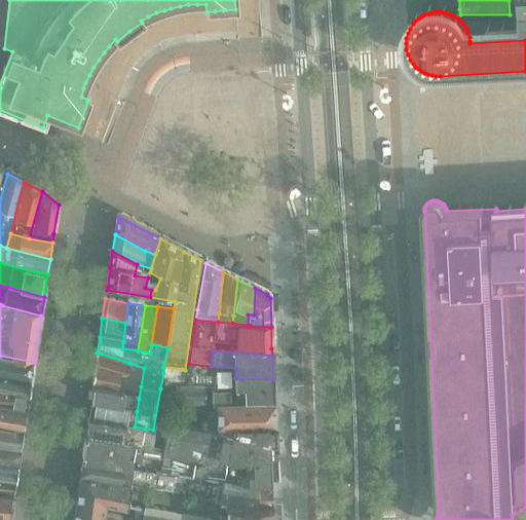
[(92,391),(120,396),(122,378),(128,379),(129,363),(97,353),(97,358),(92,386),(92,391)]
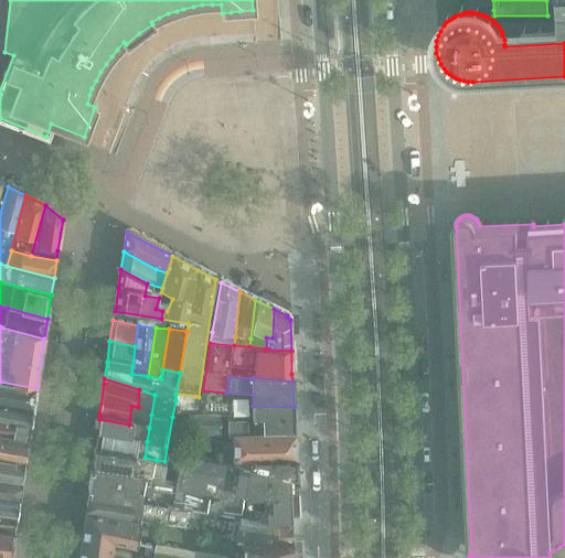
[(0,407),(33,412),(36,388),(0,382),(0,407)]
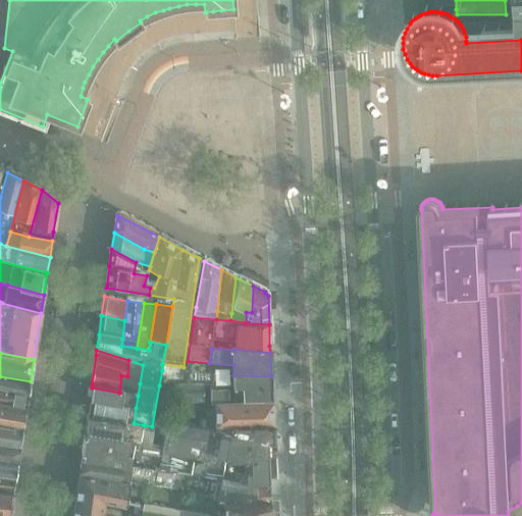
[(186,371),(186,374),(184,387),(204,387),(235,387),(271,388),(271,376),(233,375),(233,365),(209,363),(188,361),(186,371)]
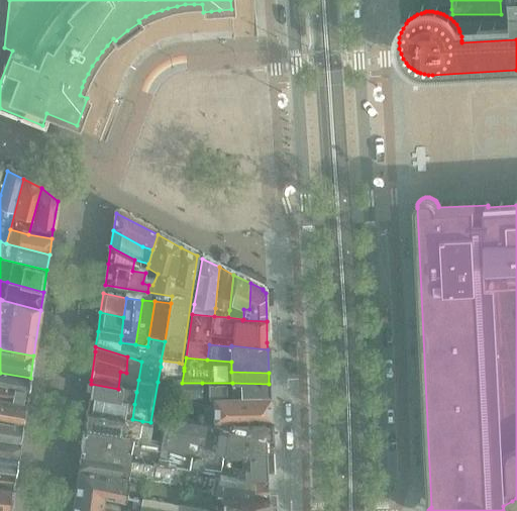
[(158,382),(173,382),(182,383),(184,371),(177,370),(177,369),(161,367),(158,382)]
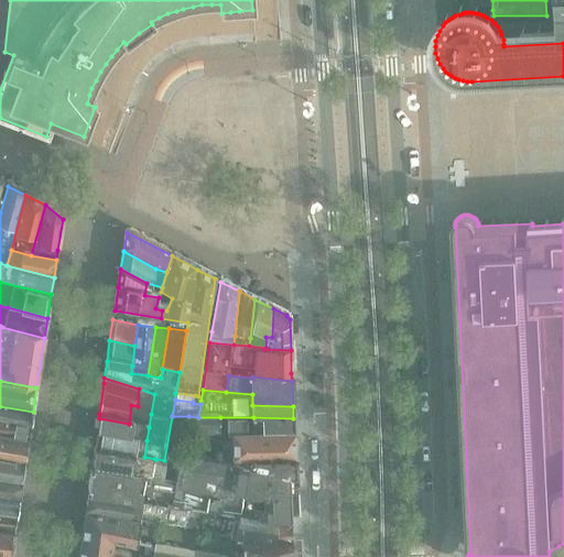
[(0,421),(31,426),(33,412),(0,406),(0,421)]
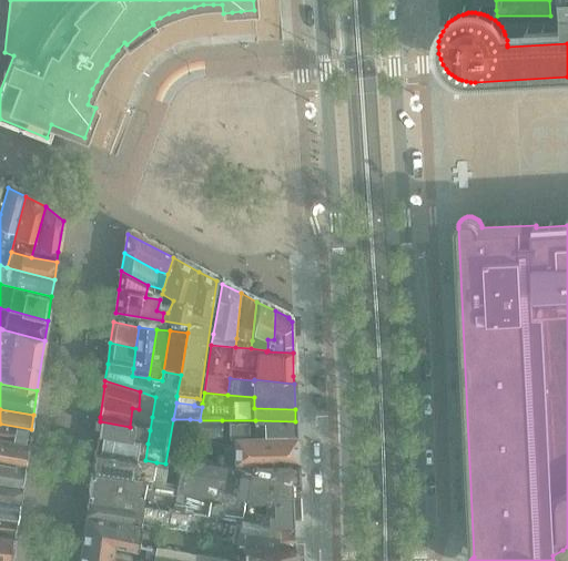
[(222,420),(200,420),(190,419),(190,441),(222,442),(222,420)]
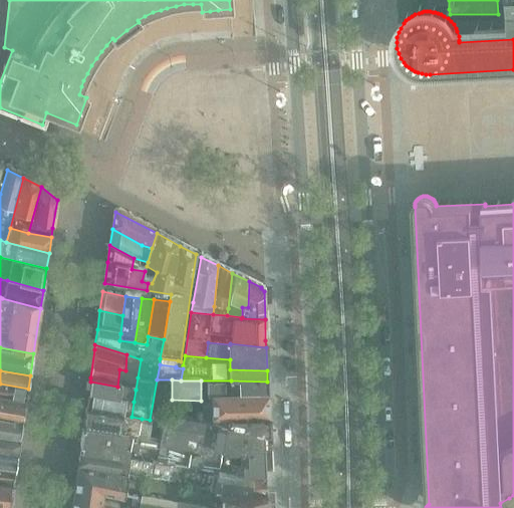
[(267,382),(231,381),(231,394),(268,395),(267,382)]
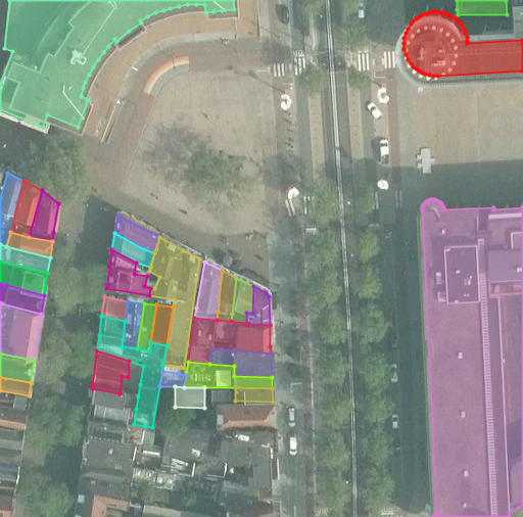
[(90,402),(136,409),(138,396),(120,393),(92,388),(90,402)]
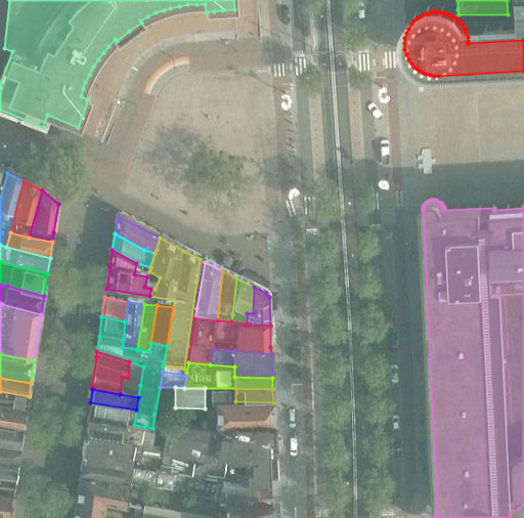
[(0,405),(27,411),(29,396),(0,391),(0,405)]
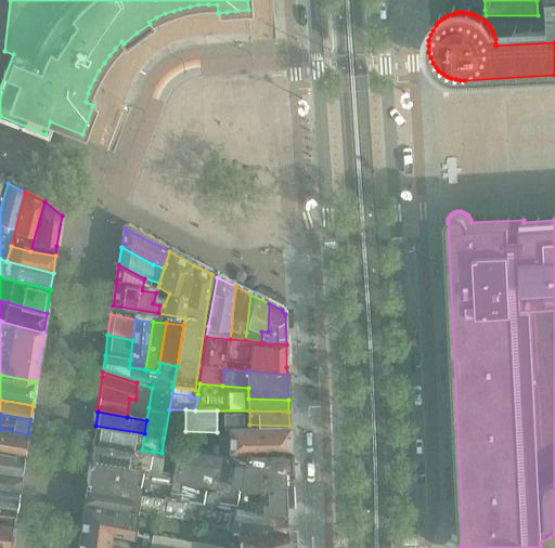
[(219,444),(219,454),(229,455),(291,454),(289,430),(240,430),(240,416),(224,416),(223,431),(231,431),(230,445),(219,444)]
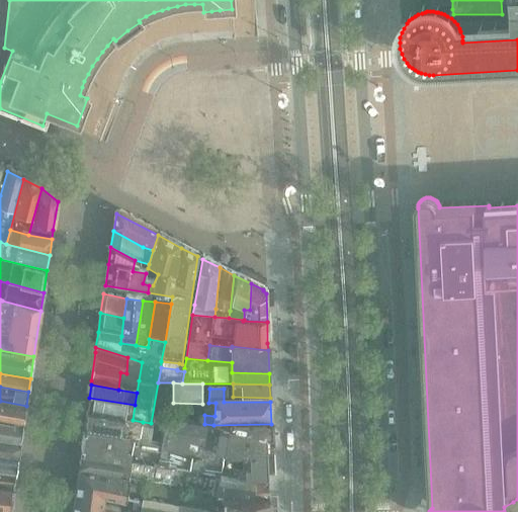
[(135,405),(89,398),(87,412),(133,420),(135,405)]
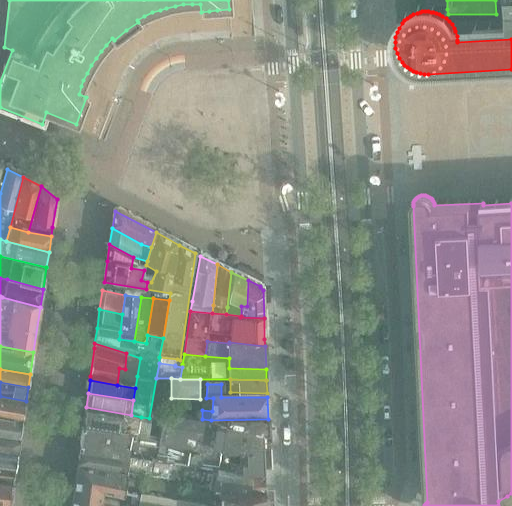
[(0,396),(0,415),(23,420),(26,401),(0,396)]
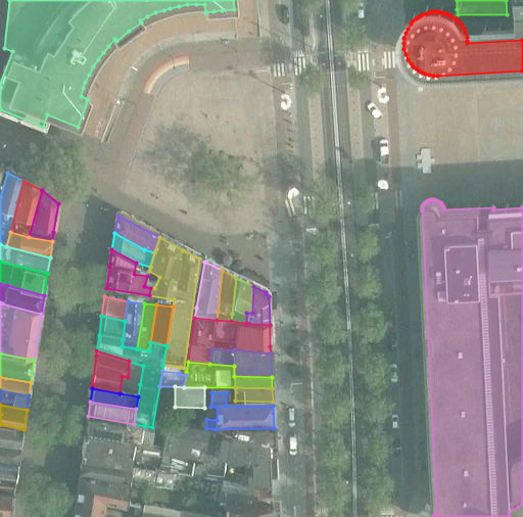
[(86,434),(140,447),(144,426),(134,424),(88,416),(85,435),(86,434)]
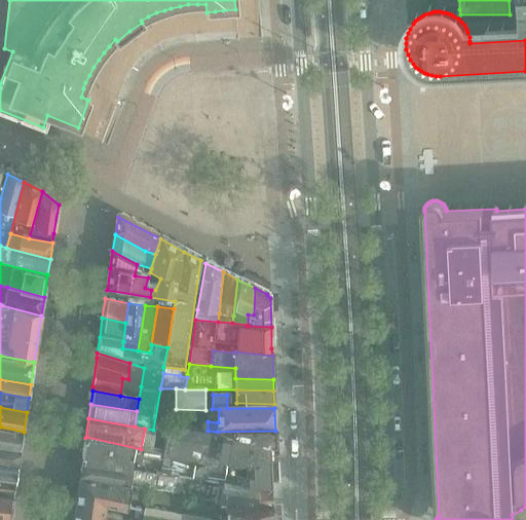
[(24,432),(0,426),(0,449),(20,452),(24,432)]
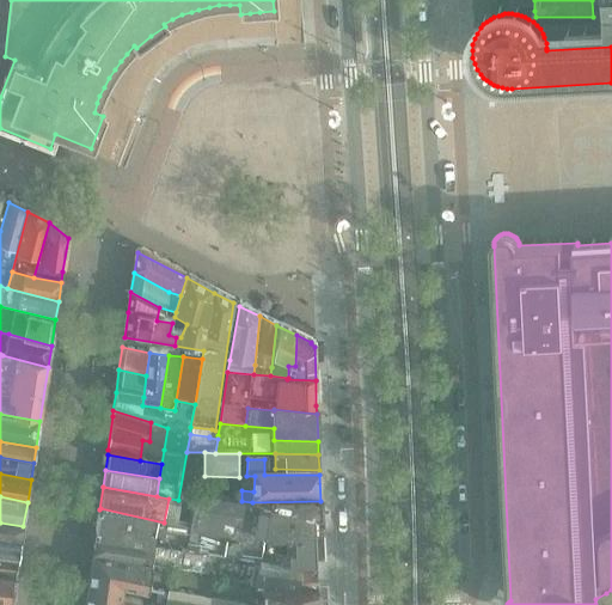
[(204,557),(207,557),(221,561),(270,570),(269,544),(316,542),(316,539),(323,539),(322,520),(313,520),(238,507),(197,500),(191,527),(188,542),(187,550),(204,554),(204,557)]
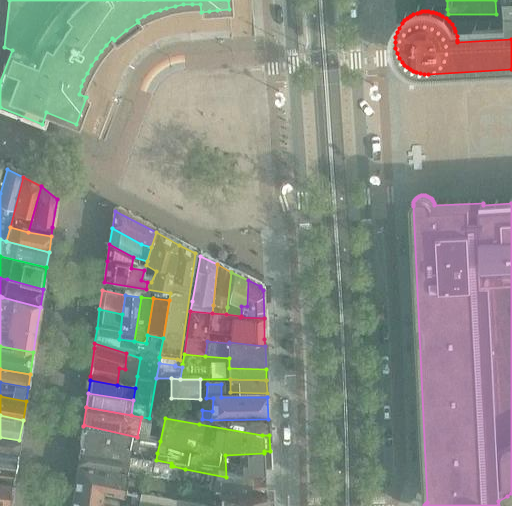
[(269,435),(268,419),(211,420),(202,419),(200,418),(199,424),(262,435),(269,435)]
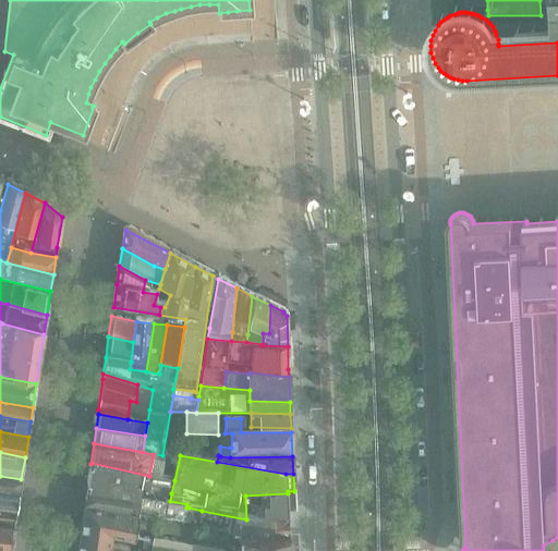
[(92,463),(87,490),(164,503),(165,500),(170,501),(171,493),(174,480),(157,477),(149,476),(92,463)]
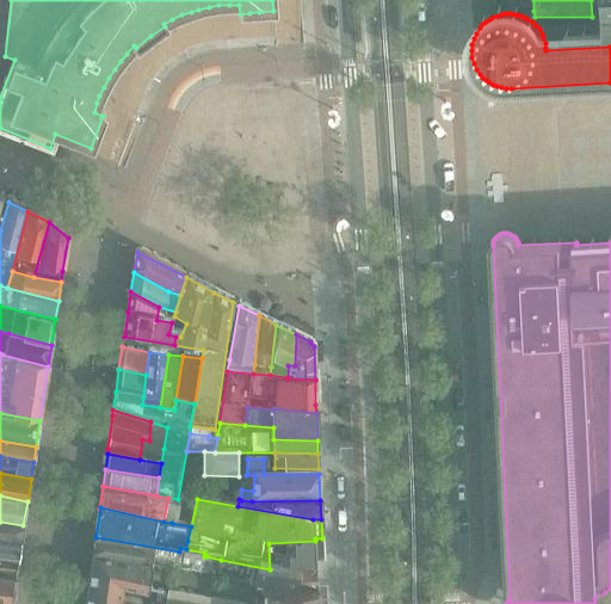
[(0,541),(20,543),(23,525),(0,522),(0,541)]
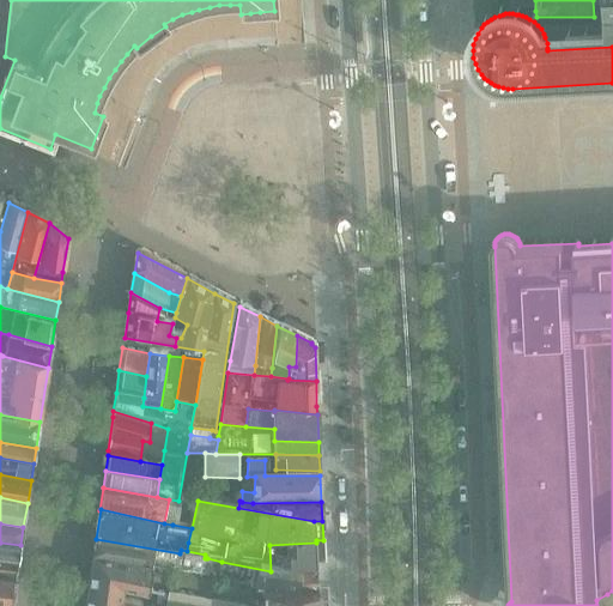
[(180,553),(96,539),(93,555),(143,564),(153,567),(201,575),(204,564),(207,565),(207,558),(205,558),(205,555),(187,551),(181,550),(180,553)]
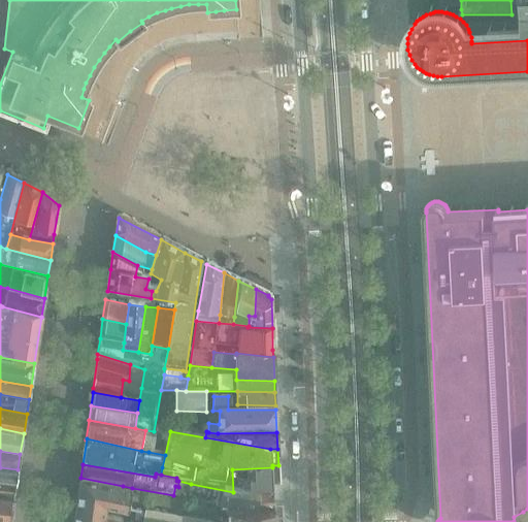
[(0,484),(15,486),(18,469),(0,467),(0,484)]
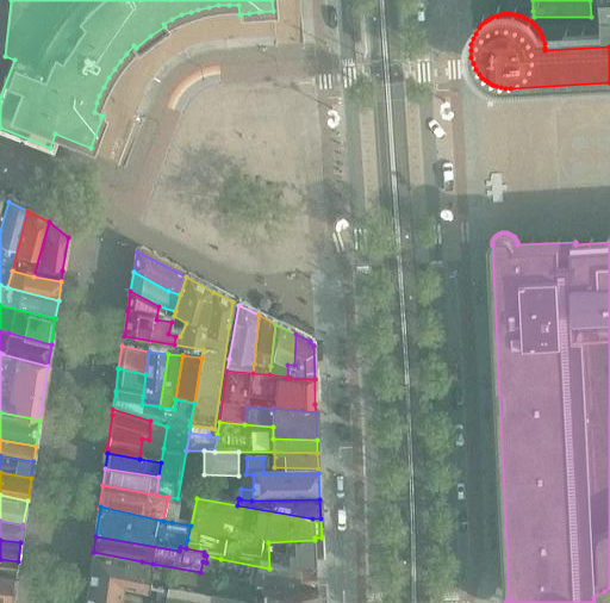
[(315,566),(315,540),(268,542),(269,569),(275,570),(315,566)]
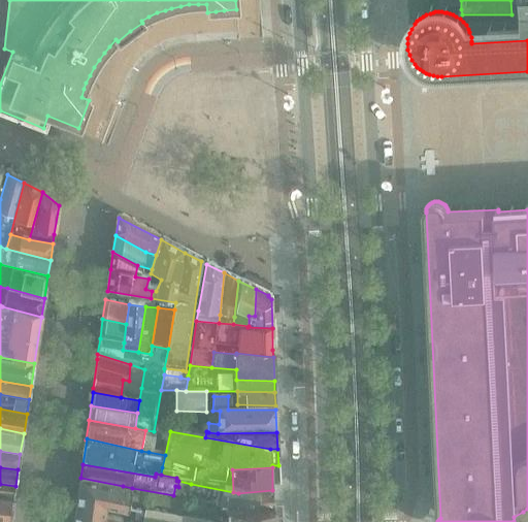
[(103,521),(104,510),(126,514),(140,517),(144,494),(80,482),(73,521),(103,521)]
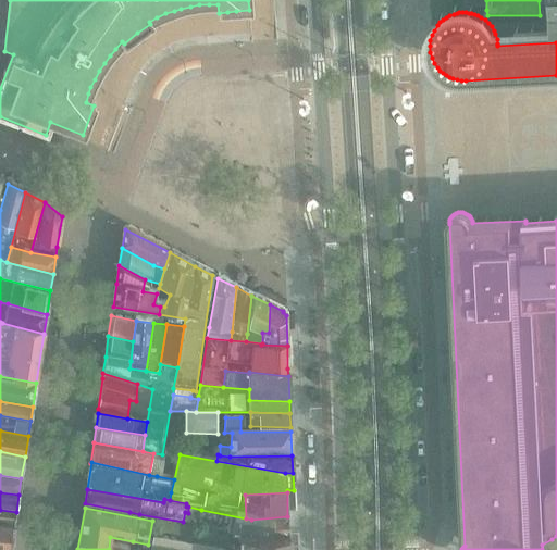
[(16,512),(0,510),(0,527),(14,529),(16,512)]
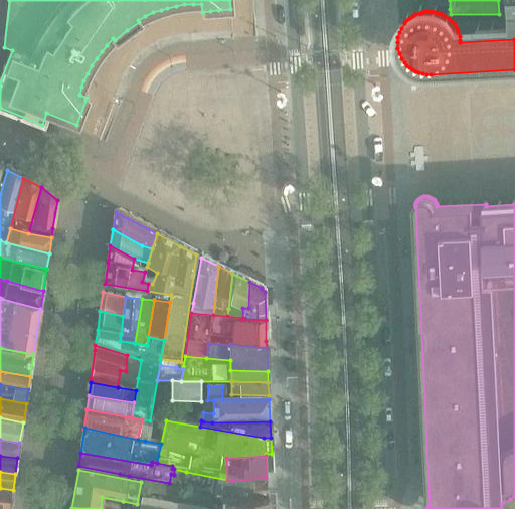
[(232,481),(227,480),(186,472),(183,487),(200,490),(211,494),(220,495),(267,495),(266,478),(232,481)]
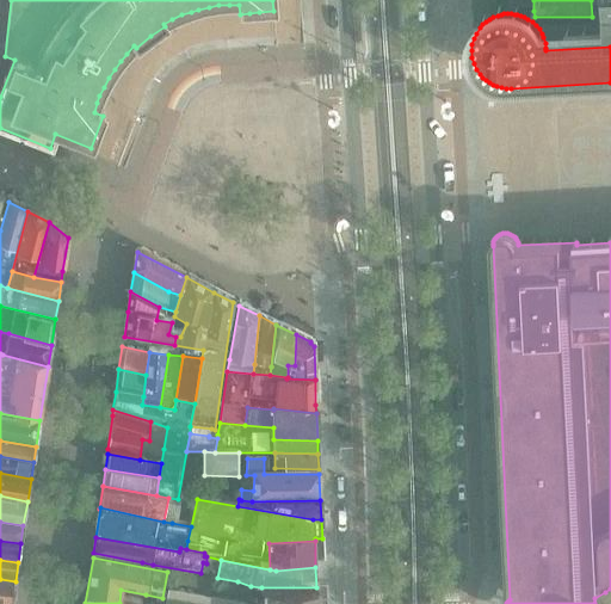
[(0,602),(6,603),(12,603),(16,581),(0,579),(0,602)]
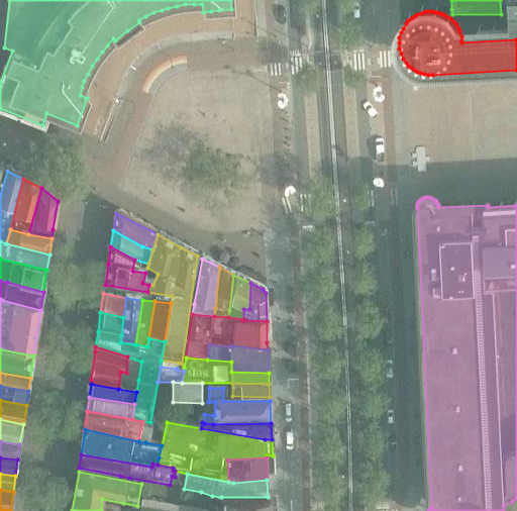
[(268,510),(268,497),(221,497),(221,510),(268,510)]
